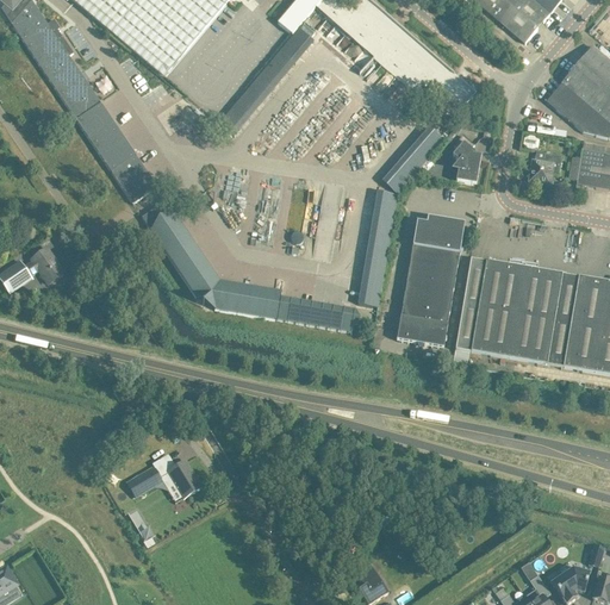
[(2,0),(5,2),(1,6),(132,201),(157,185),(69,54),(74,51),(63,35),(57,27),(60,26),(54,18),(48,22),(32,0),(2,0)]
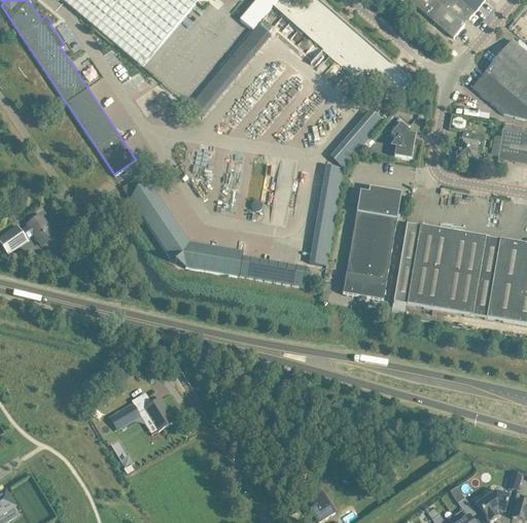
[(65,0),(141,65),(196,0),(65,0)]
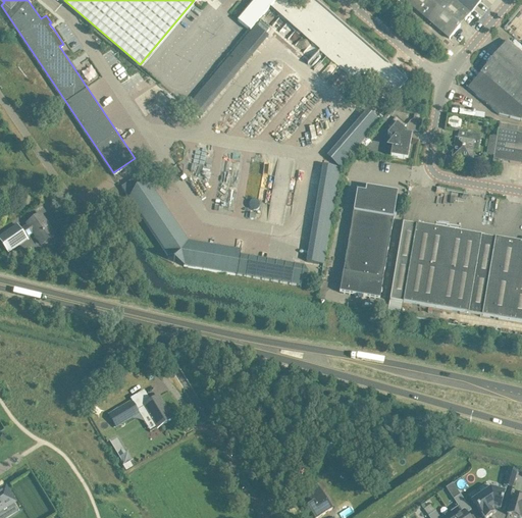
[(252,0),(238,17),(249,27),(250,28),(255,21),(273,0),(252,0)]
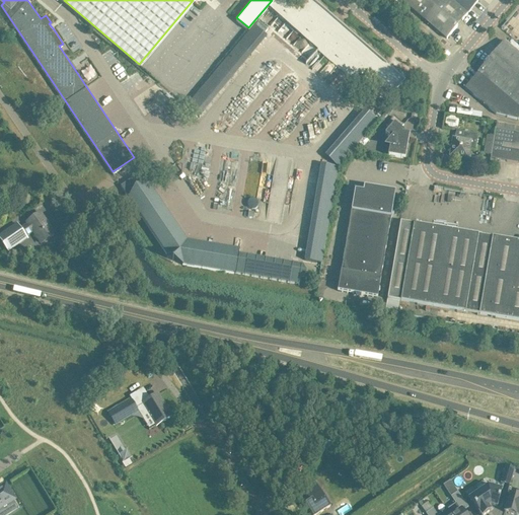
[(405,0),(446,35),(476,0),(405,0)]
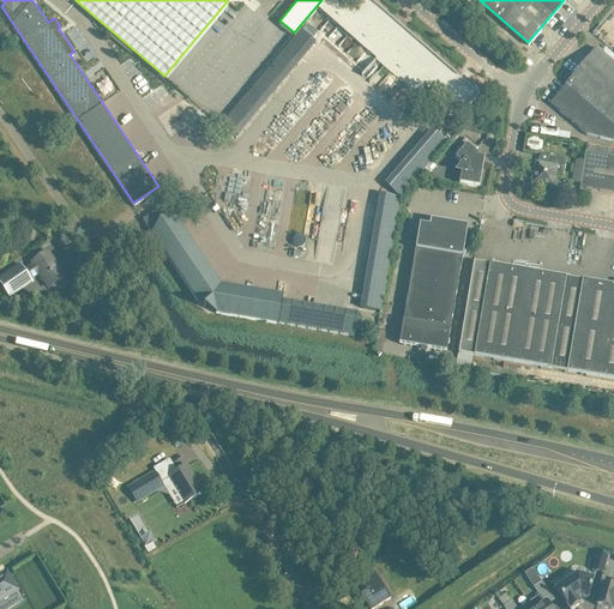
[(597,44),(566,82),(549,100),(559,108),(587,131),(613,138),(613,136),(613,59),(597,44)]
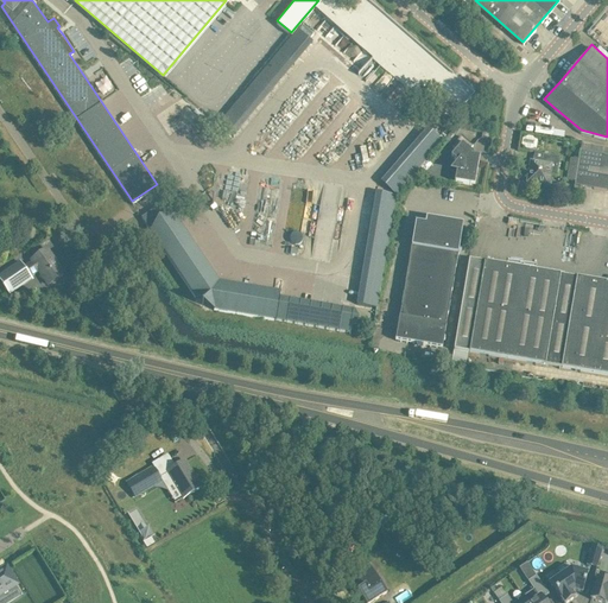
[(453,143),(456,146),(451,152),(458,158),(455,178),(475,182),(480,152),(473,151),(474,150),(470,146),(473,143),(461,133),(453,143)]
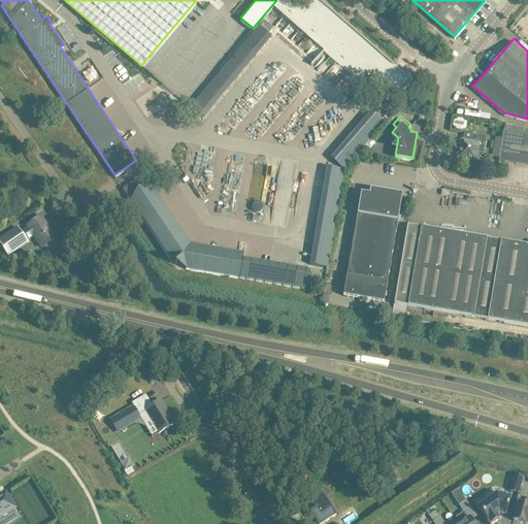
[(453,123),(457,126),(460,127),(465,125),(466,119),(462,116),(459,116),(454,118),(453,123)]
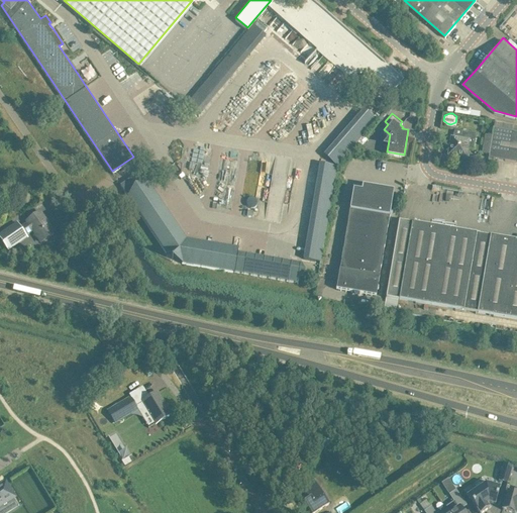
[(489,151),(489,155),(516,160),(516,122),(495,119),(494,125),(492,132),(490,144),(489,151)]
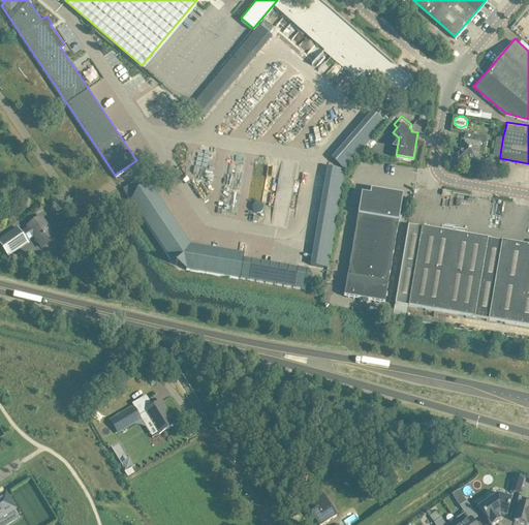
[(459,152),(462,156),(476,158),(478,150),(485,151),(485,146),(487,133),(472,130),(471,139),(462,137),(459,152)]
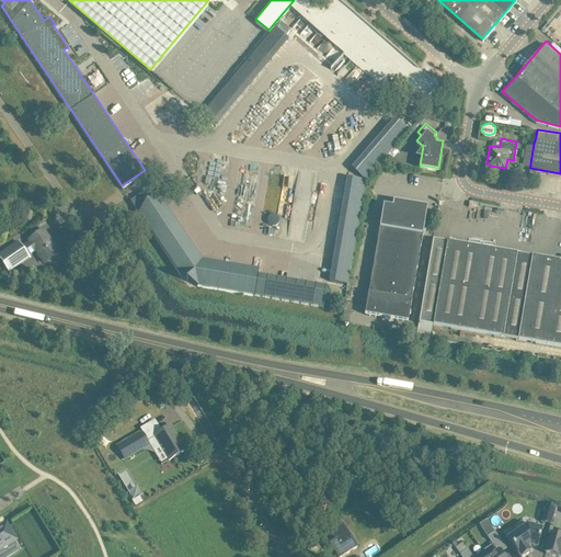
[(527,143),(525,156),(531,157),(534,144),(527,143)]
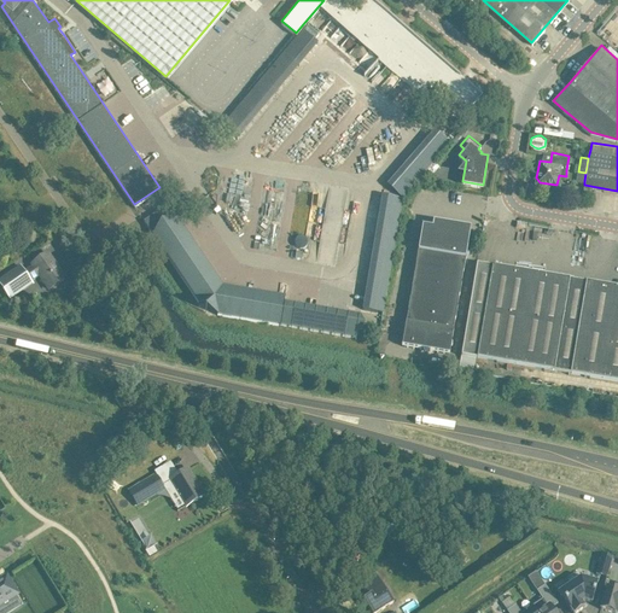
[(554,197),(566,199),(567,194),(575,196),(576,188),(564,187),(564,190),(567,191),(567,193),(555,191),(554,197)]
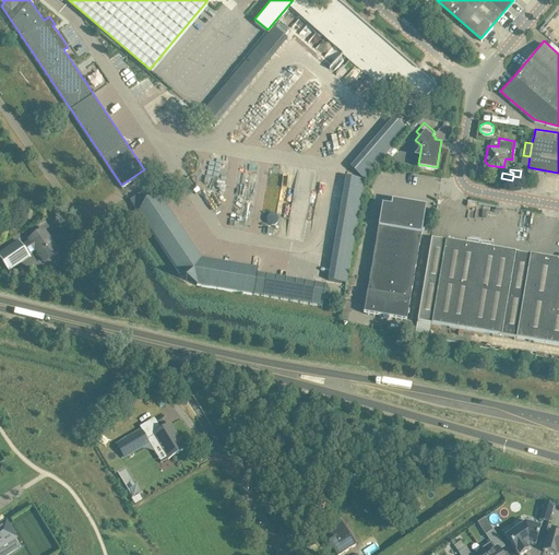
[(151,184),(130,197),(139,209),(138,210),(179,271),(192,270),(197,282),(254,292),(259,266),(201,256),(161,195),(158,196),(151,184)]
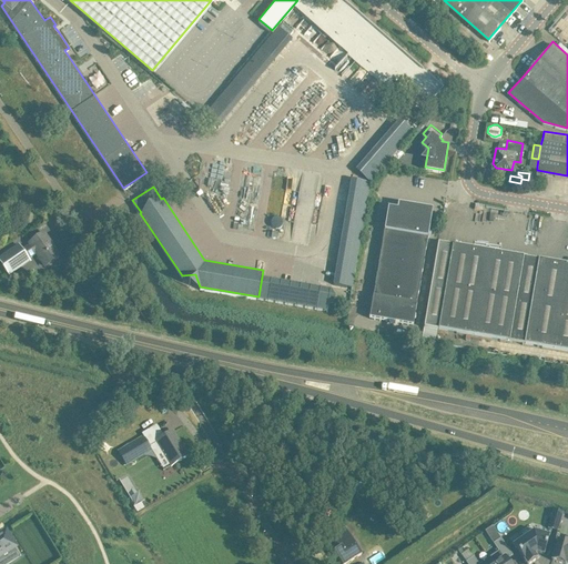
[(397,207),(388,205),(369,315),(413,323),(433,207),(398,200),(397,207)]
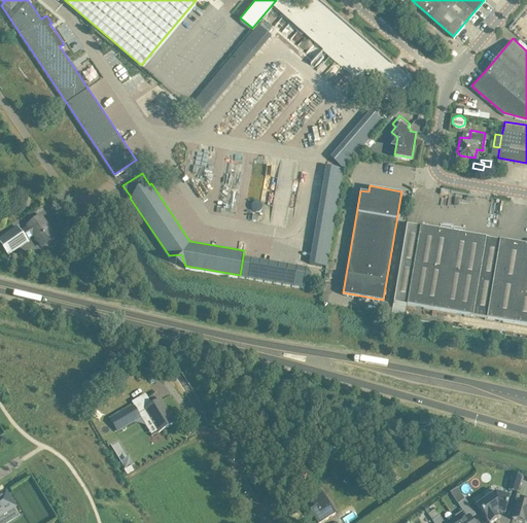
[(282,212),(273,211),(271,219),(281,221),(282,212)]
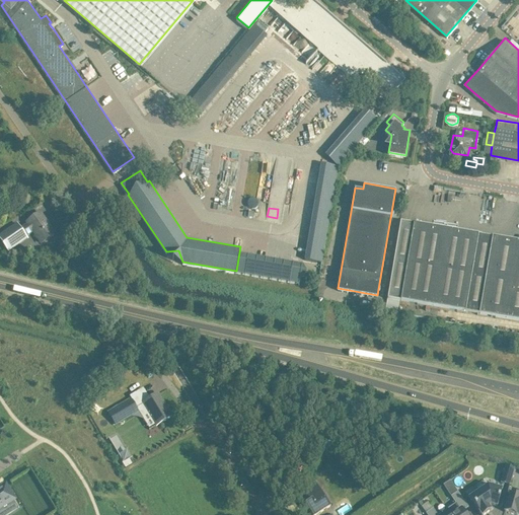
[(0,231),(0,235),(8,247),(26,234),(25,233),(32,228),(42,240),(55,231),(40,210),(26,219),(27,220),(20,225),(16,220),(0,231)]
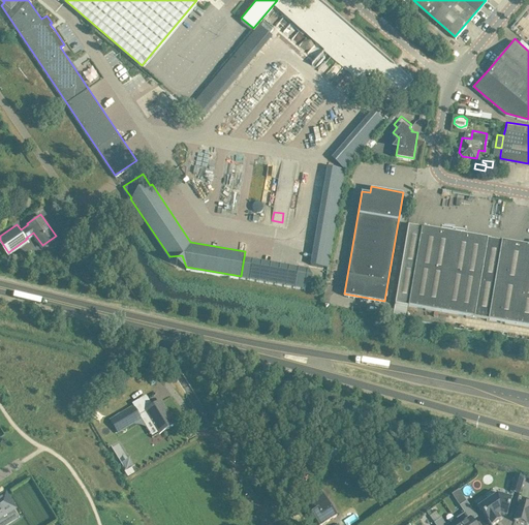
[(437,314),(438,310),(528,325),(528,243),(408,223),(393,314),(453,325),(453,320),(406,313),(407,308),(416,309),(416,306),(425,307),(424,311),(432,313),(433,309),(434,309),(434,313),(437,314)]
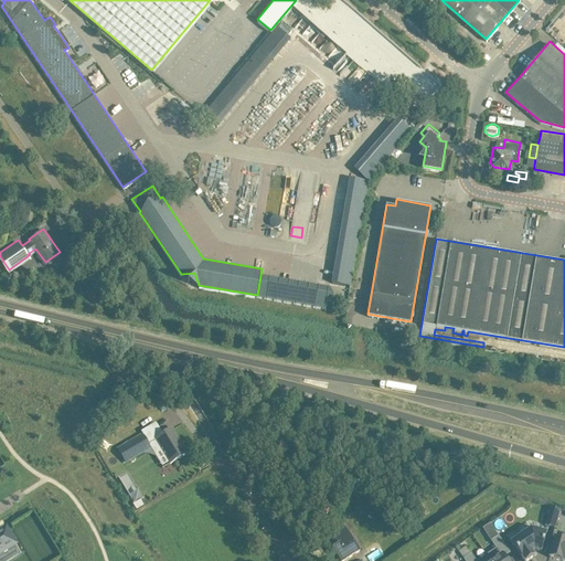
[(179,437),(172,426),(155,436),(169,461),(184,451),(178,438),(179,437)]
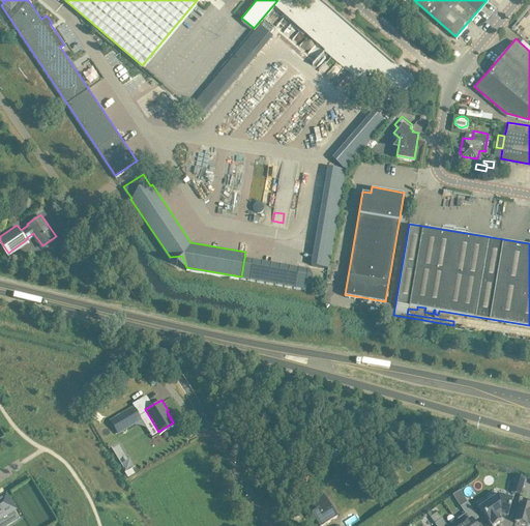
[(110,418),(117,431),(141,417),(134,404),(110,418)]
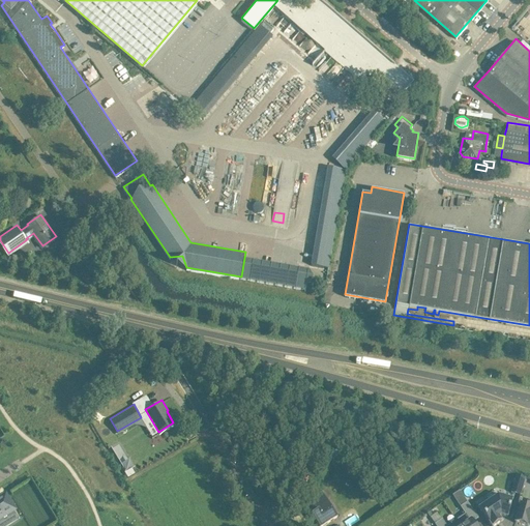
[(131,465),(124,470),(127,474),(135,470),(131,465)]
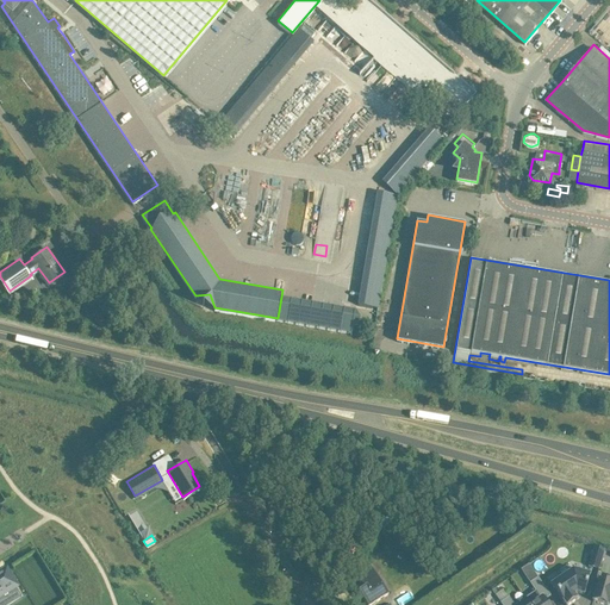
[(595,543),(589,562),(599,566),(605,547),(595,543)]
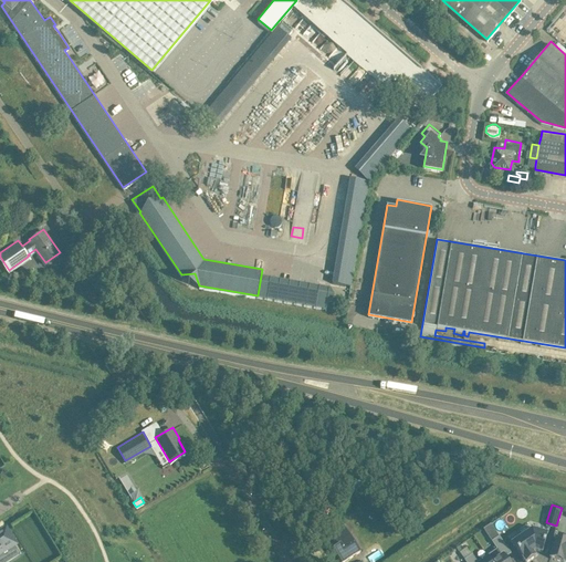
[(333,547),(342,561),(360,549),(345,523),(339,527),(331,533),(335,540),(336,540),(338,543),(333,547)]
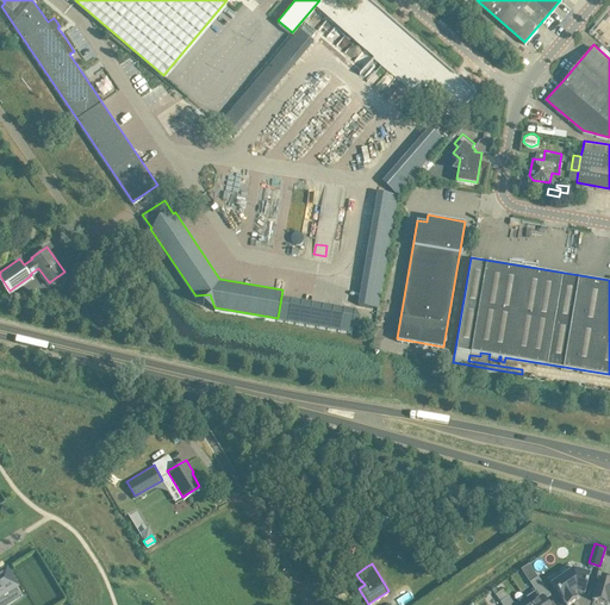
[(6,567),(0,571),(0,594),(17,584),(6,567)]
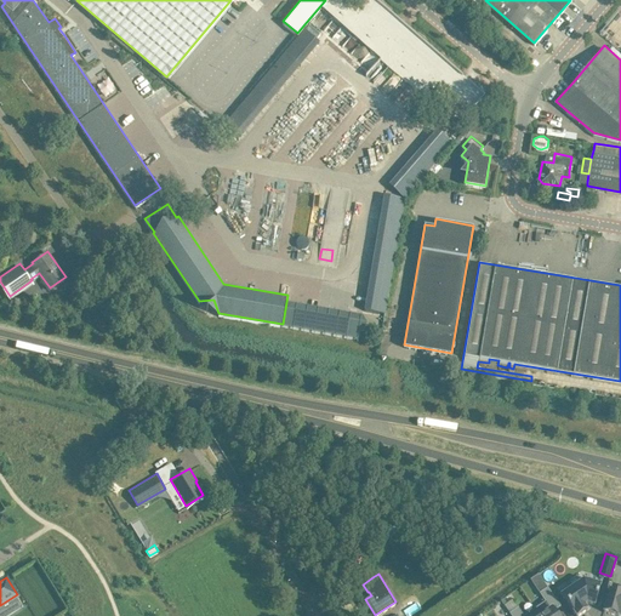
[(600,582),(584,577),(562,592),(576,614),(587,606),(585,602),(587,600),(594,603),(600,582)]
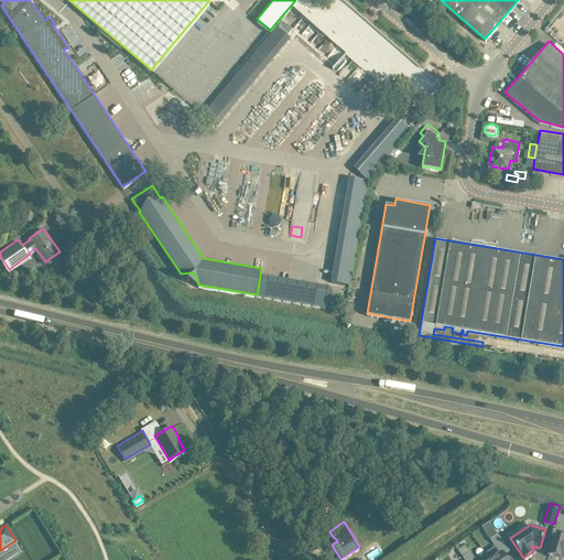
[(548,553),(561,557),(563,545),(563,528),(563,529),(562,536),(553,534),(548,553)]
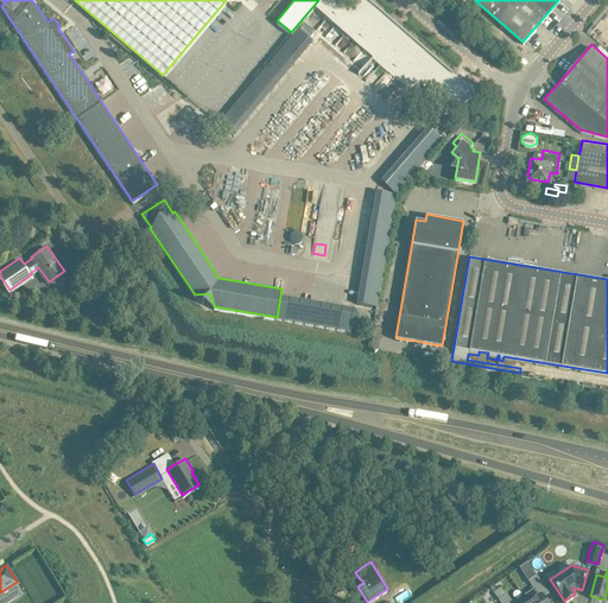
[(533,585),(524,592),(530,602),(548,602),(542,595),(549,590),(537,572),(529,577),(533,585)]
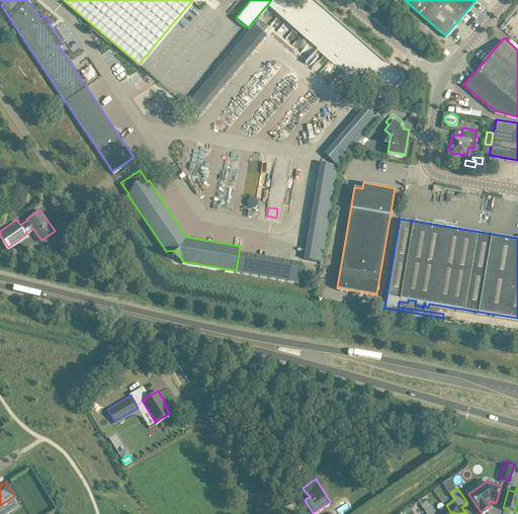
[(428,513),(451,513),(446,505),(437,511),(432,504),(425,509),(428,513)]
